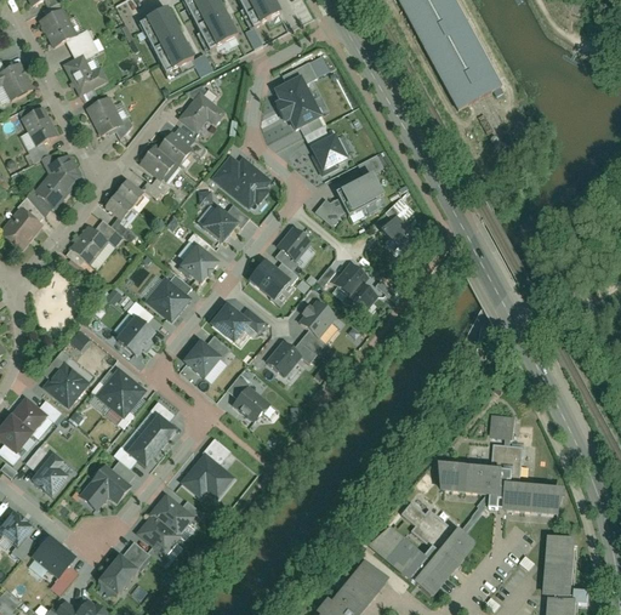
[(183,0),(209,49),(224,40),(235,34),(216,0),(183,0)]
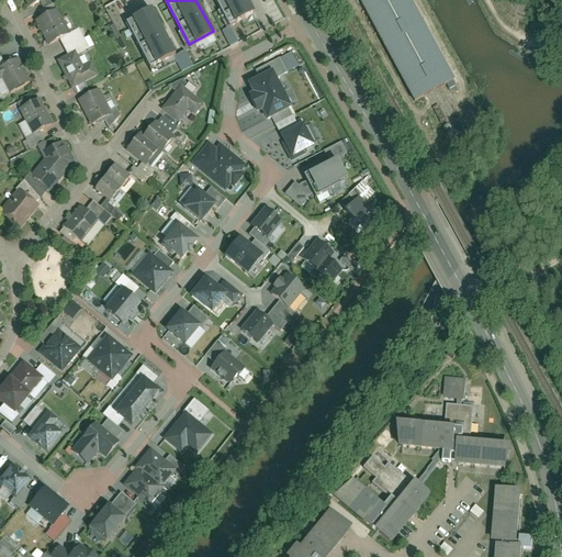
[(215,0),(228,24),(251,12),(246,0),(215,0)]
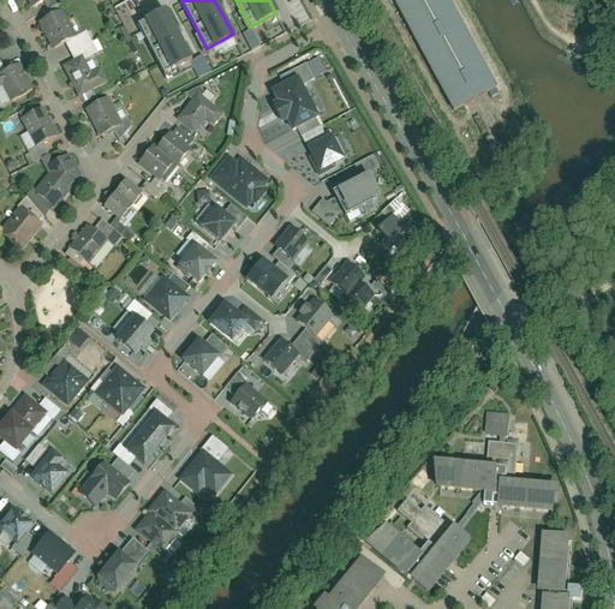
[(394,0),(453,108),(499,84),(452,0),(394,0)]
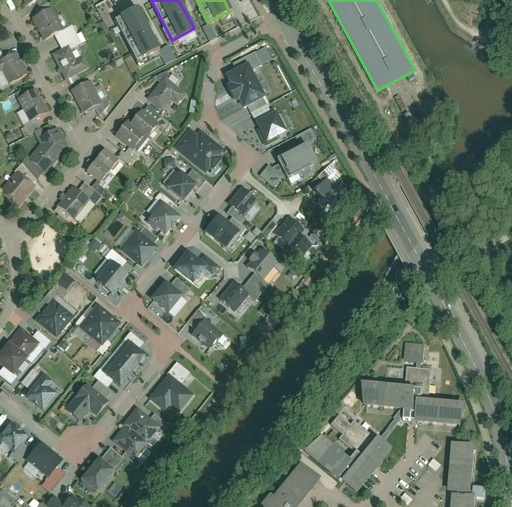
[(49,6),(31,16),(42,38),(61,28),(49,6)]
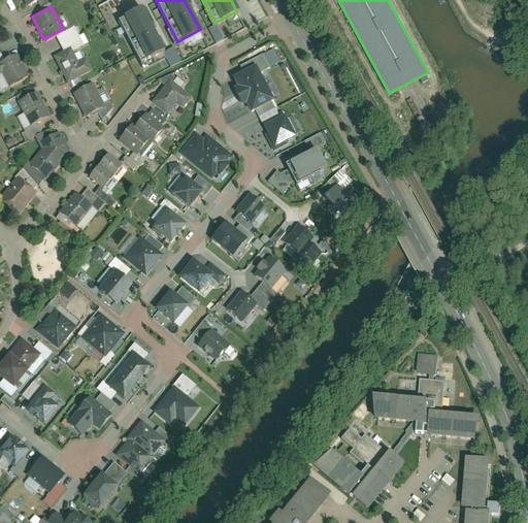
[(140,7),(119,19),(140,61),(163,50),(140,7)]
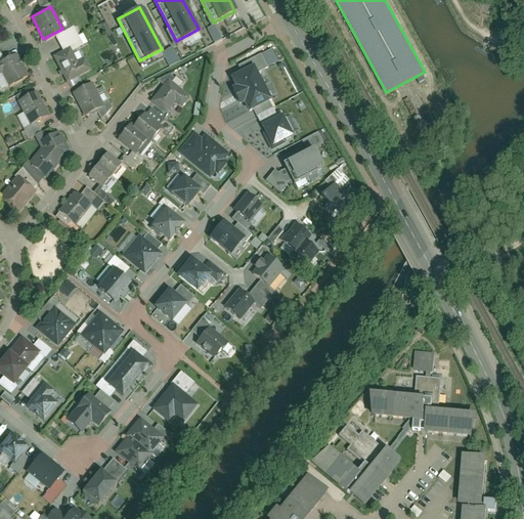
[(72,50),(70,45),(53,53),(67,79),(91,67),(80,46),(72,50)]
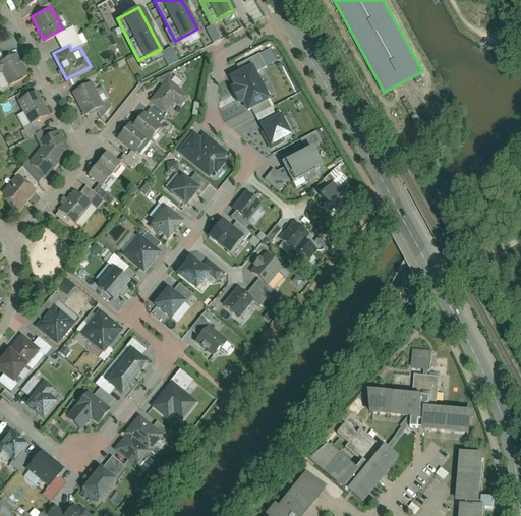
[(22,75),(11,54),(0,59),(0,69),(1,69),(8,82),(22,75)]
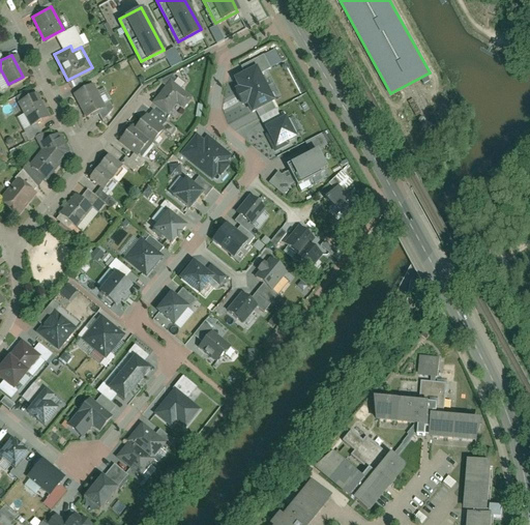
[(274,98),(256,64),(233,77),(251,111),(274,98)]
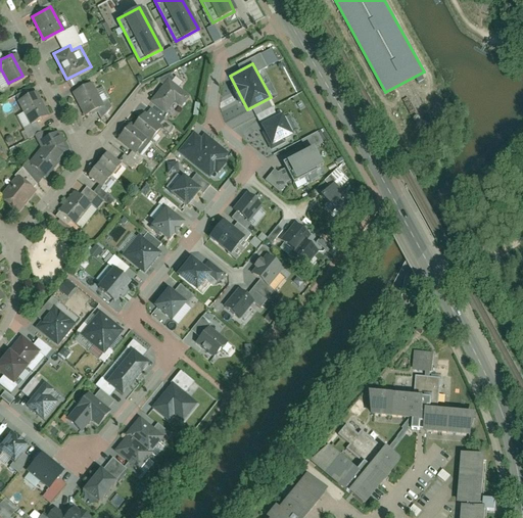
[(168,76),(150,97),(165,109),(174,98),(181,103),(189,93),(168,76)]
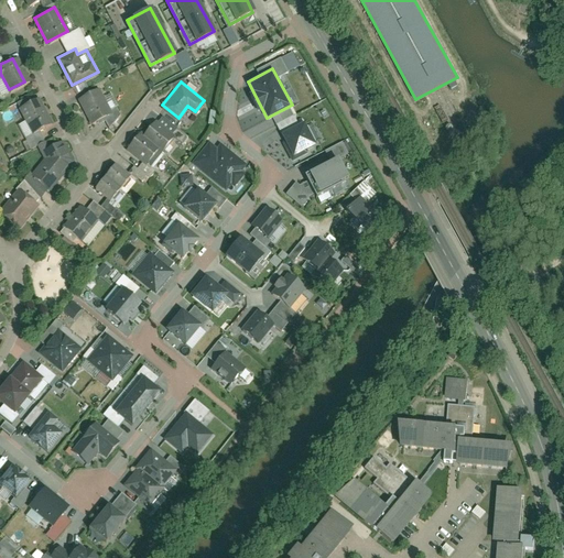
[(108,111),(97,89),(79,97),(90,120),(108,111)]
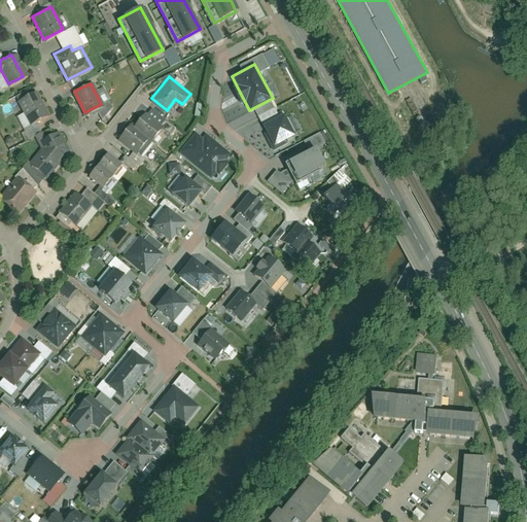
[(45,113),(32,91),(19,98),(31,120),(45,113)]
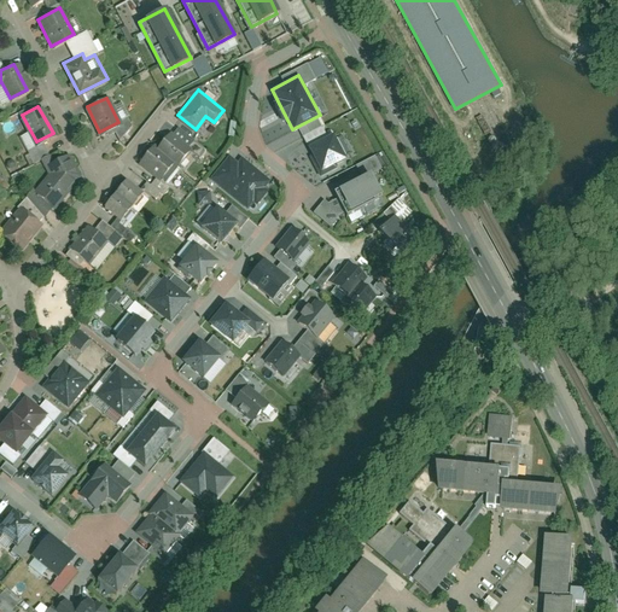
[(153,143),(139,161),(159,178),(173,161),(176,163),(191,146),(170,130),(158,146),(153,143)]
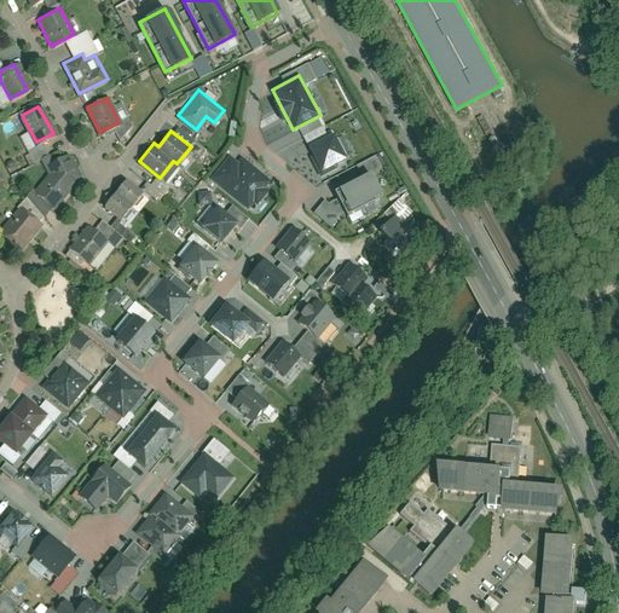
[(333,134),(308,146),(320,169),(345,157),(333,134)]
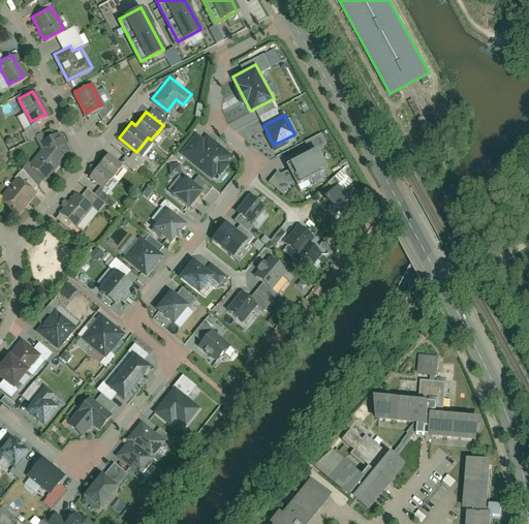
[(36,134),(41,147),(30,160),(48,175),(65,153),(52,126),(36,134)]
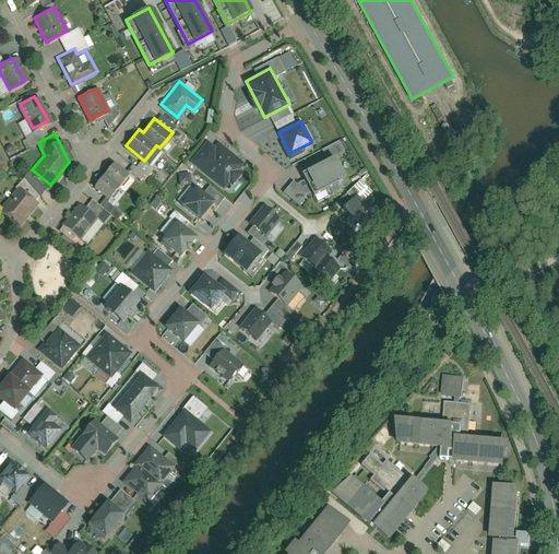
[(320,146),(326,158),(348,148),(342,134),(320,146)]
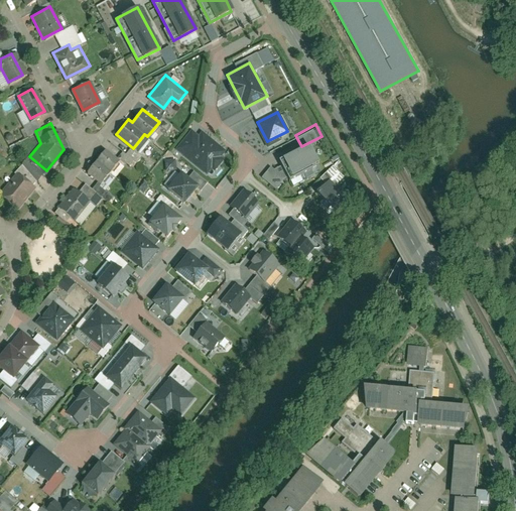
[(190,126),(173,147),(206,173),(211,166),(214,168),(222,157),(219,155),(225,148),(201,128),(198,132),(190,126)]
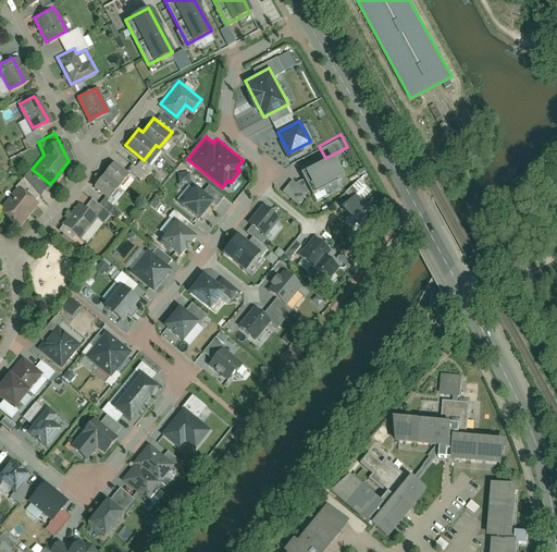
[(342,176),(331,156),(300,171),(311,192),(342,176)]
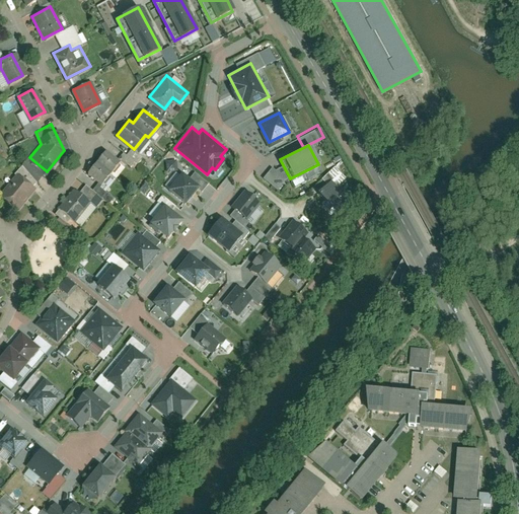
[(103,151),(87,172),(100,182),(117,162),(103,151)]
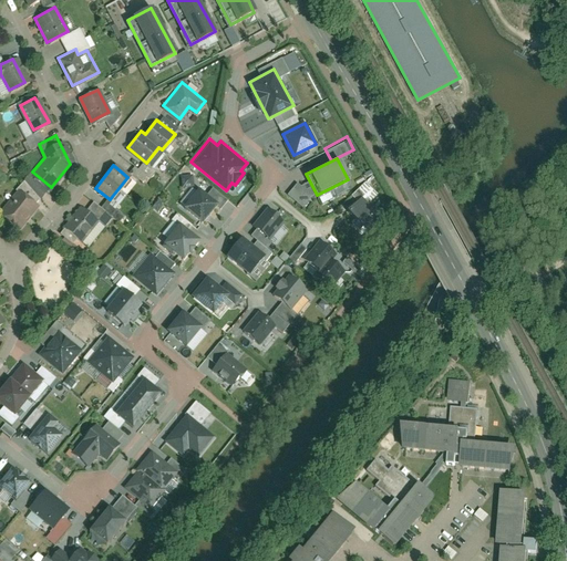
[(313,191),(297,178),(286,191),(302,205),(313,191)]
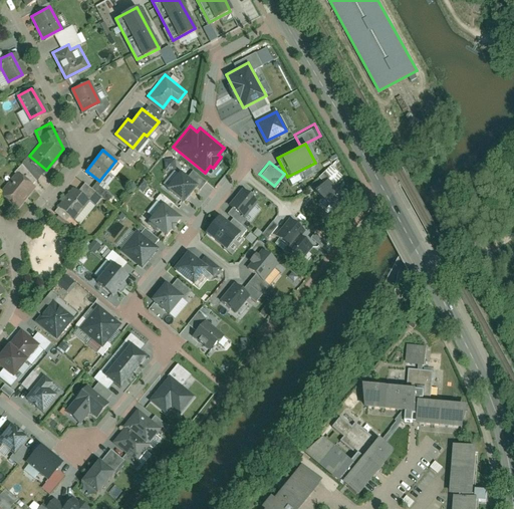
[(31,182),(16,170),(0,191),(0,193),(14,204),(31,182)]
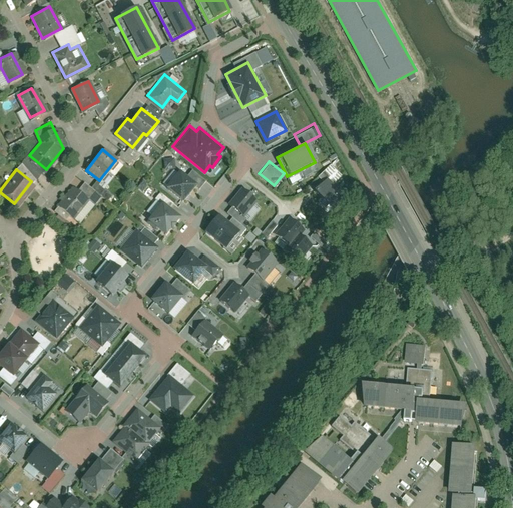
[(182,201),(196,184),(179,170),(165,187),(182,201)]
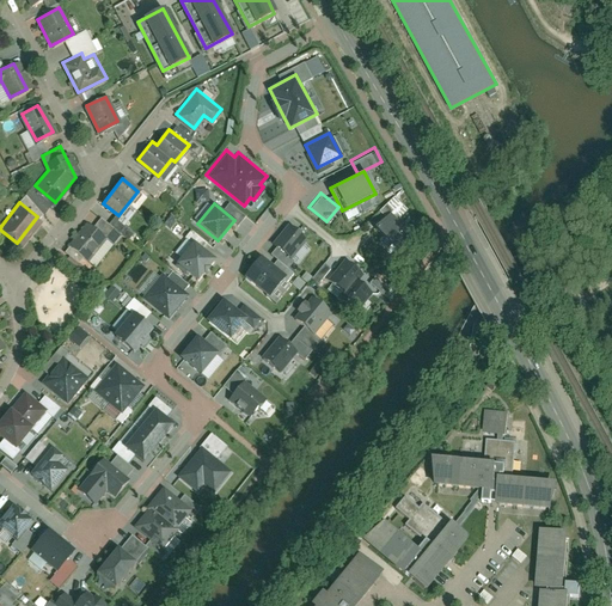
[(395,248),(410,230),(391,212),(374,230),(395,248)]
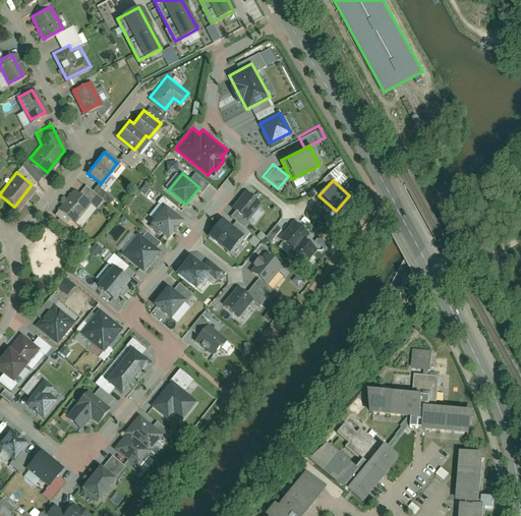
[(87,199),(73,189),(57,208),(70,219),(87,199)]
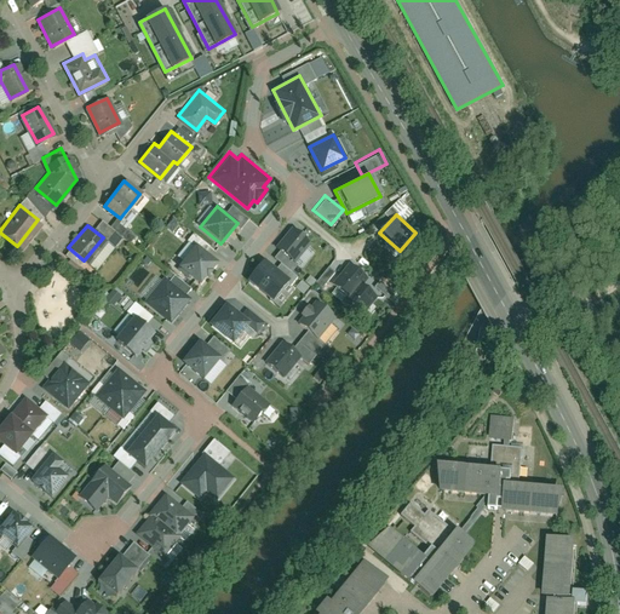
[(291,227),(276,246),(296,260),(310,241),(291,227)]
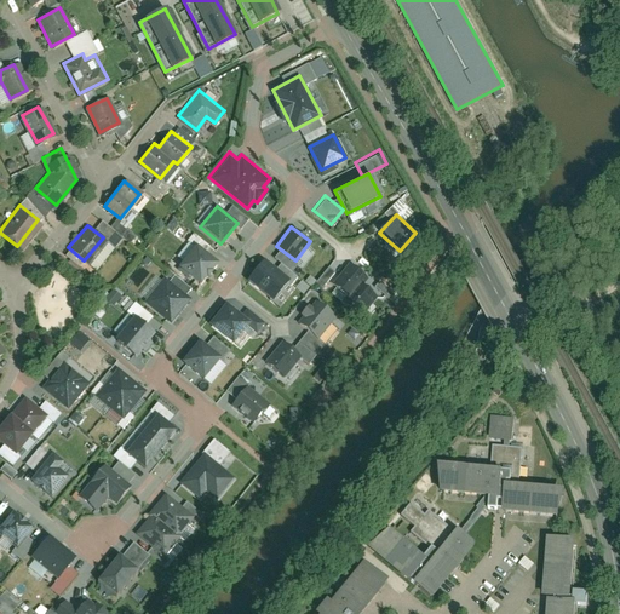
[(195,245),(177,267),(184,271),(201,285),(218,263),(195,245)]
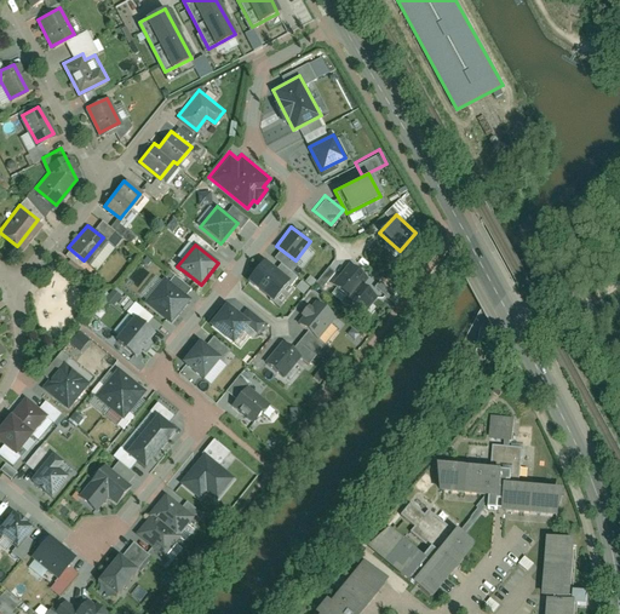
[(263,258),(248,279),(274,298),(288,277),(263,258)]
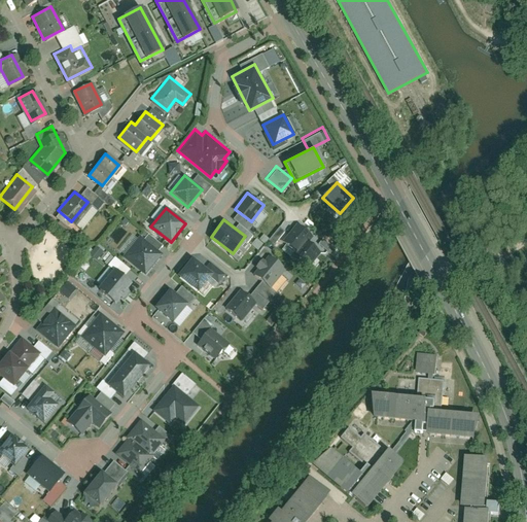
[(295,221),(281,239),(295,251),(291,256),(306,269),(321,250),(306,239),(311,234),(295,221)]
